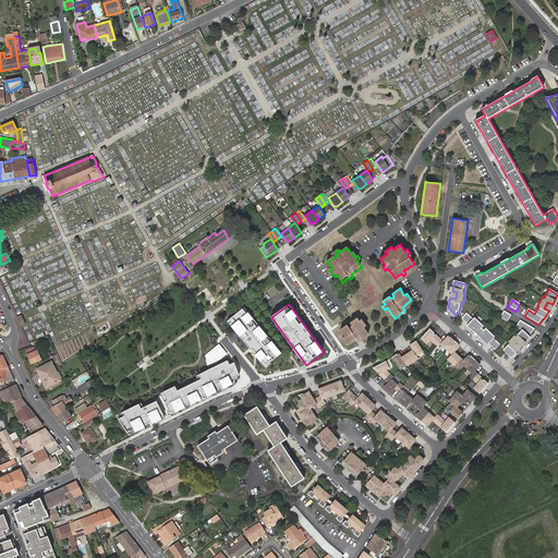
[(244,307),(227,323),(265,367),(282,353),(244,307)]
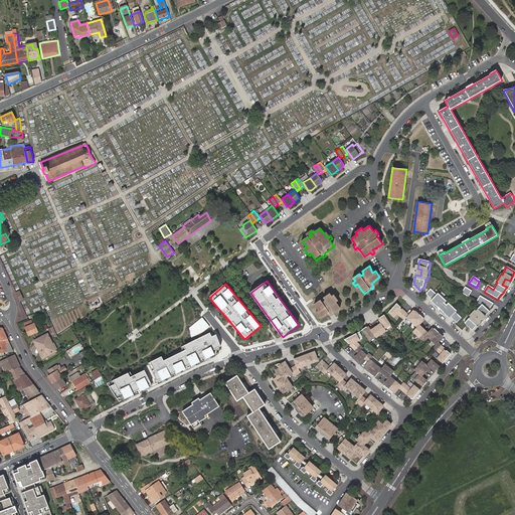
[(461,294),(469,298),(472,292),(465,288),(461,294)]
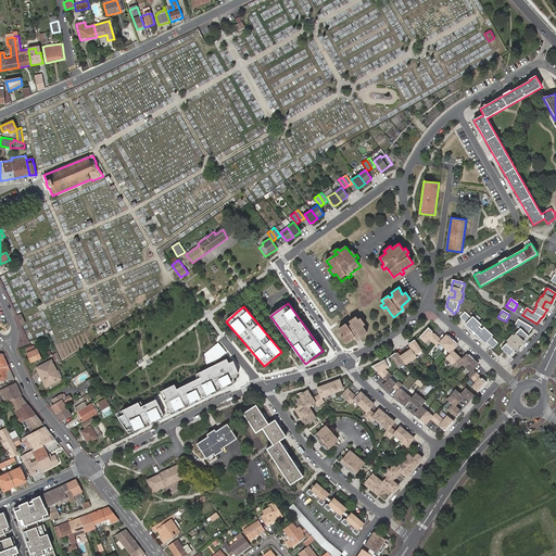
[(465,313),(460,317),(467,324),(465,325),(474,332),(478,328),(480,328),(482,326),(472,317),(471,319),(465,313)]
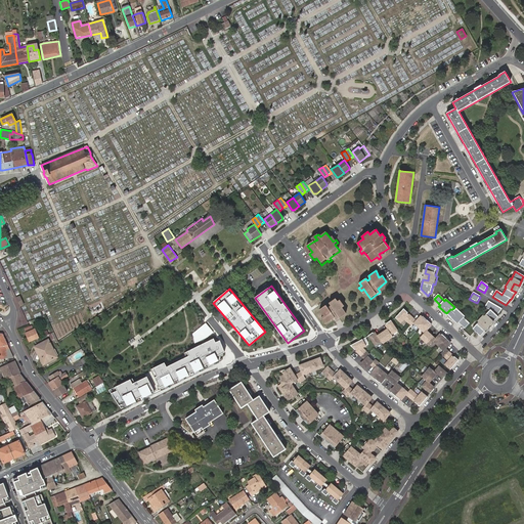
[(330,303),(331,306),(329,308),(326,305),(319,310),(324,315),(321,317),(326,323),(335,317),(337,320),(346,313),(342,308),(345,306),(343,303),(340,305),(338,301),(336,299),(330,303)]
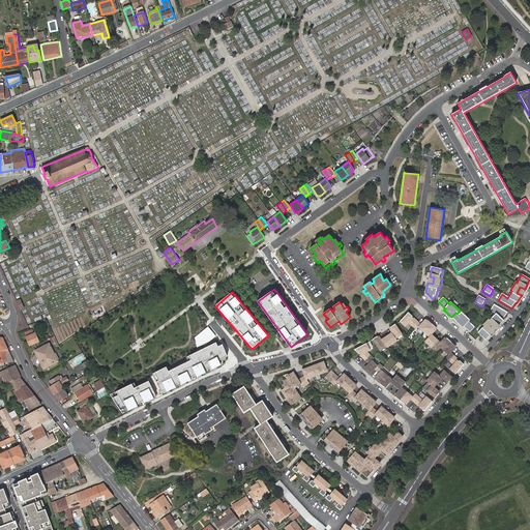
[(489,319),(482,325),(484,326),(478,332),(486,340),(493,332),(490,329),(494,324),(497,327),(503,320),(503,319),(507,313),(494,304),(491,311),(496,314),(490,320),(489,319)]
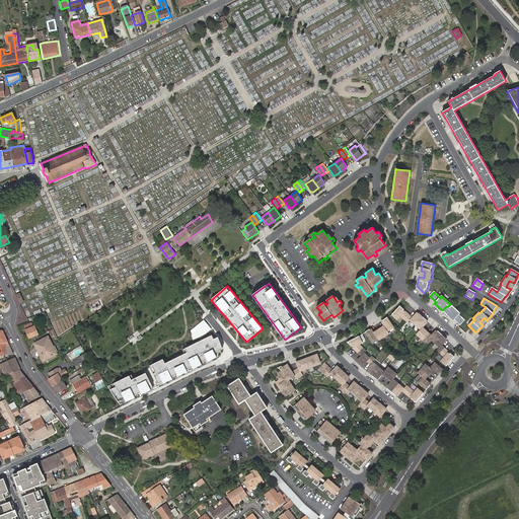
[(400,316),(402,314),(400,313),(404,309),(400,305),(396,309),(391,314),(397,320),(400,316)]
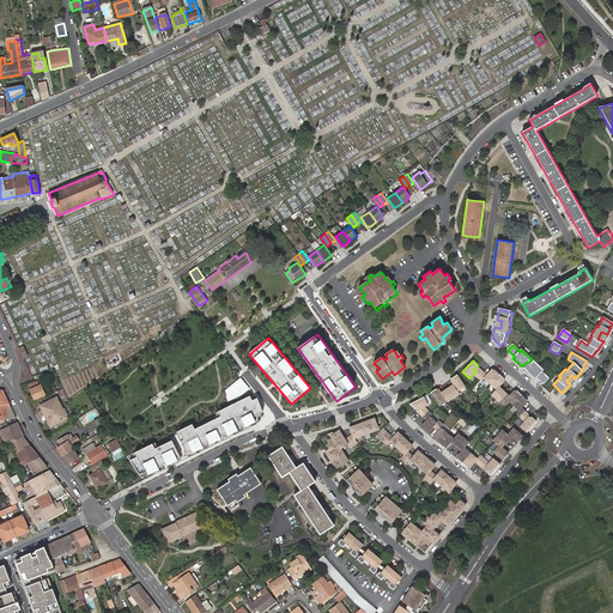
[(544,371),(533,362),(530,364),(530,366),(527,371),(535,380),(536,378),(544,386),(548,380),(541,372),(544,371)]
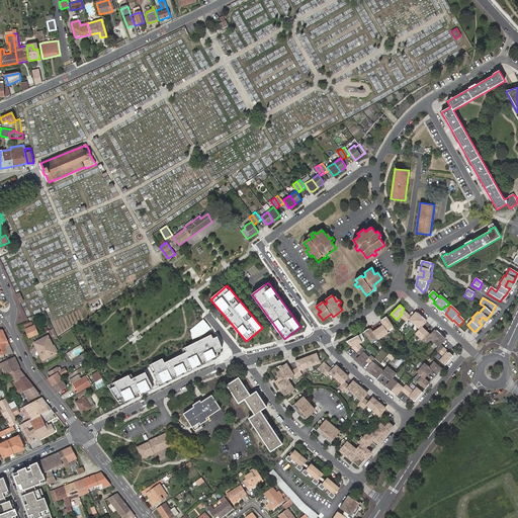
[(410,320),(412,317),(405,311),(402,314),(400,316),(407,322),(407,323),(410,320)]
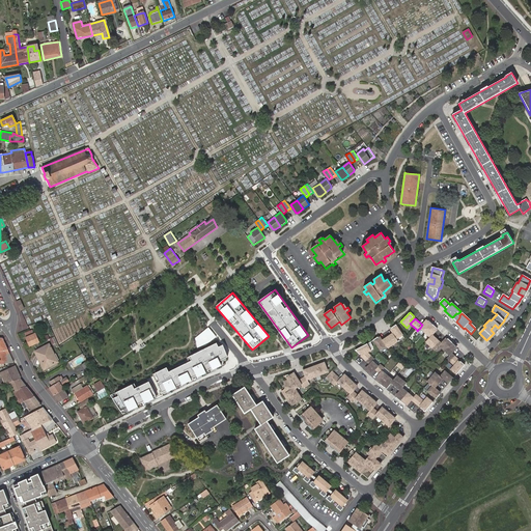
[(420,328),(425,333),(434,325),(429,320),(425,325),(424,324),(422,325),(420,328)]
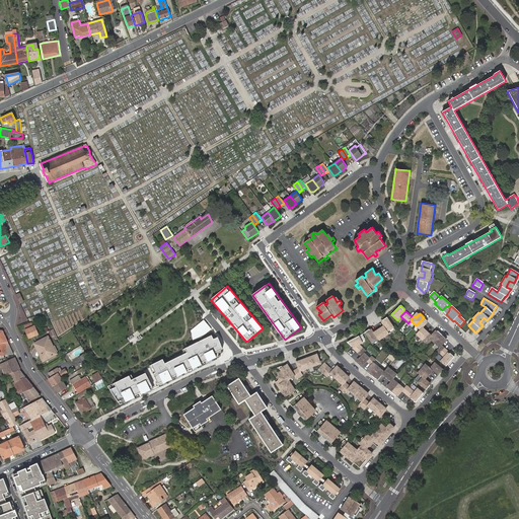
[(387,317),(383,320),(385,324),(384,325),(388,330),(394,326),(387,317)]
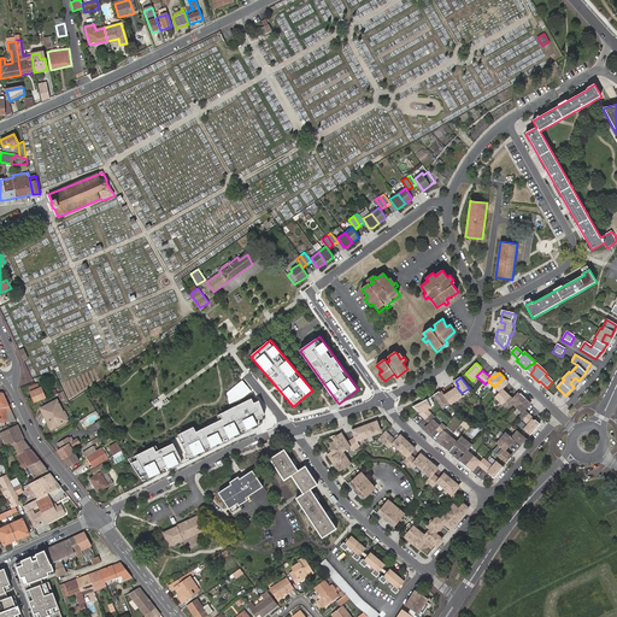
[(500,393),(504,389),(505,387),(504,386),(507,382),(504,377),(494,387),(500,393)]
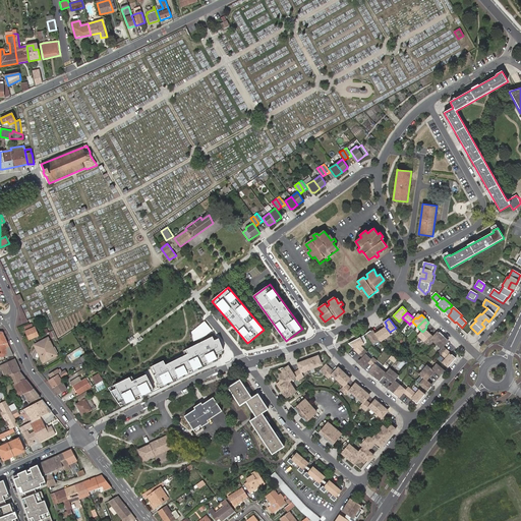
[(32,325),(24,328),(26,331),(25,331),(29,341),(39,337),(36,327),(33,328),(32,325)]
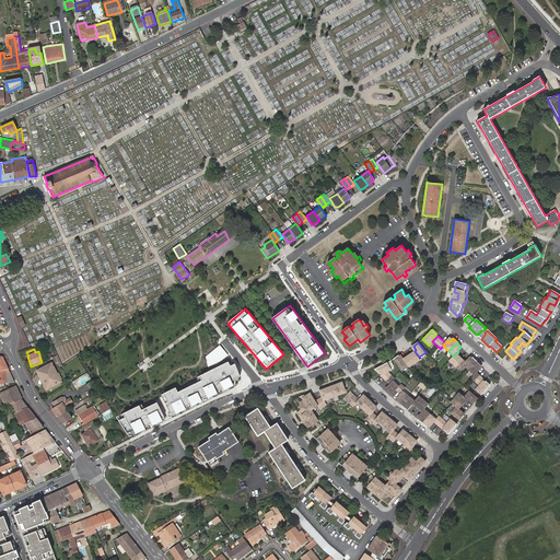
[(419,357),(415,351),(413,350),(408,354),(409,357),(408,358),(407,356),(404,358),(405,359),(408,364),(410,366),(420,359),(419,357)]
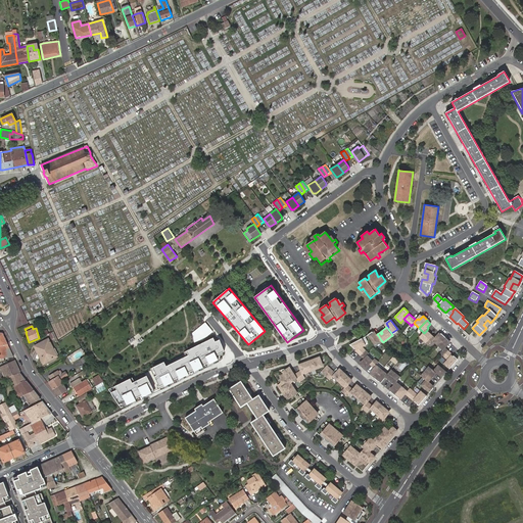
[(432,341),(435,338),(430,334),(429,335),(428,334),(429,333),(427,330),(424,333),(420,337),(428,345),(432,341)]
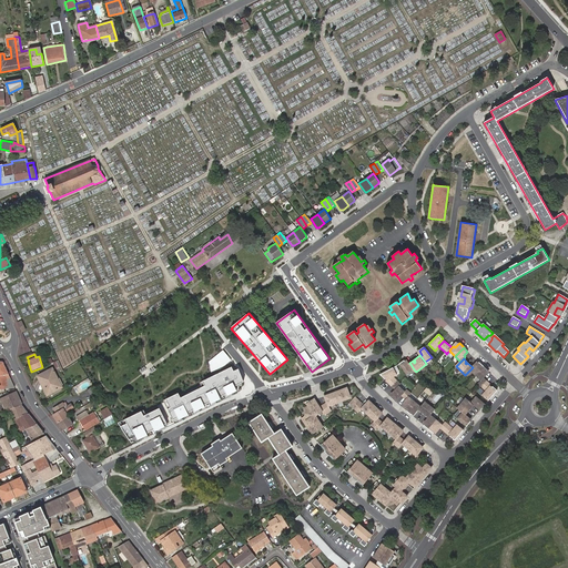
[(414,369),(411,364),(408,365),(405,361),(401,364),(407,374),(414,369)]
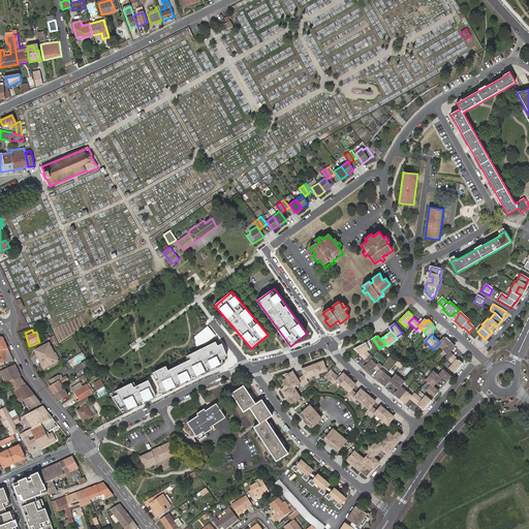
[(0,363),(13,361),(2,338),(0,337),(0,363)]
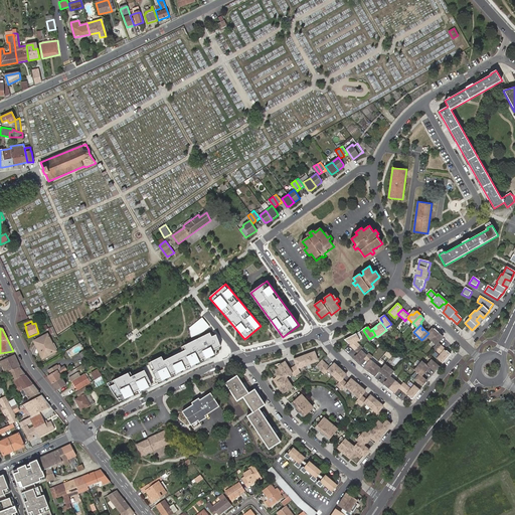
[(439,333),(435,329),(432,333),(431,331),(428,333),(425,336),(432,341),(439,333)]
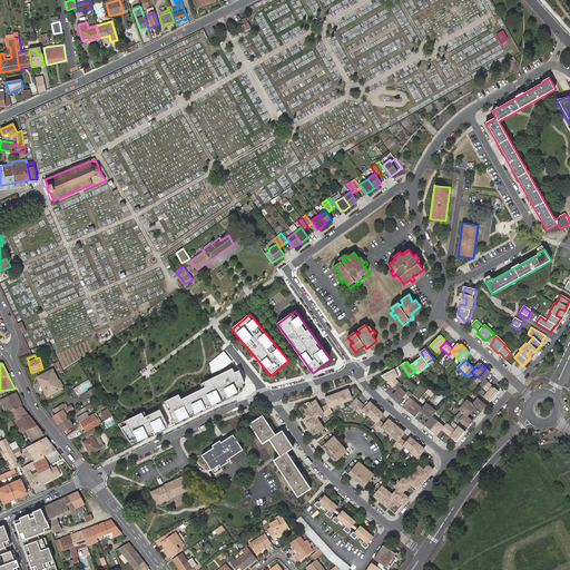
[(179,395),(165,402),(174,421),(172,422),(174,425),(192,418),(235,395),(239,392),(237,387),(245,383),(239,371),(235,372),(234,369),(204,382),(207,387),(182,400),(179,395)]
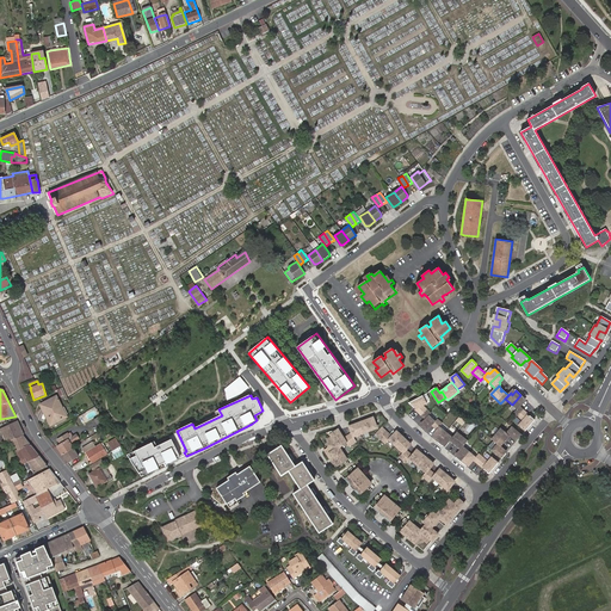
[(424,395),(411,403),(415,408),(419,406),(420,408),(425,406),(429,403),(424,395)]
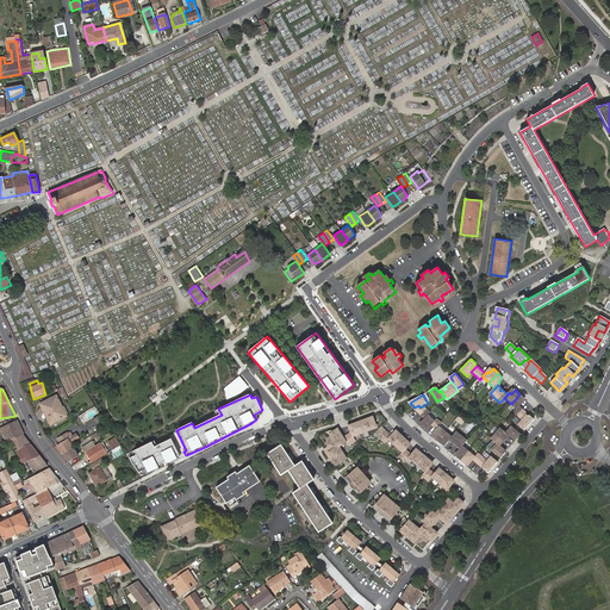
[(517,409),(517,410),(518,408),(522,404),(521,403),(524,398),(520,394),(511,404),(517,409)]
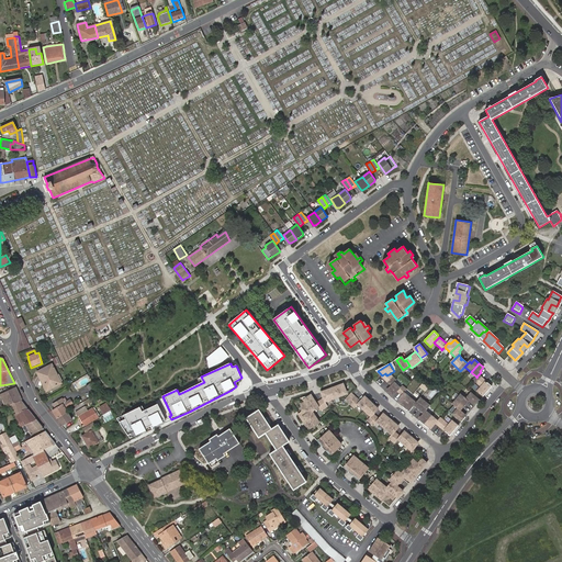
[(37,371),(44,383),(42,384),(46,391),(60,383),(51,364),(37,371)]
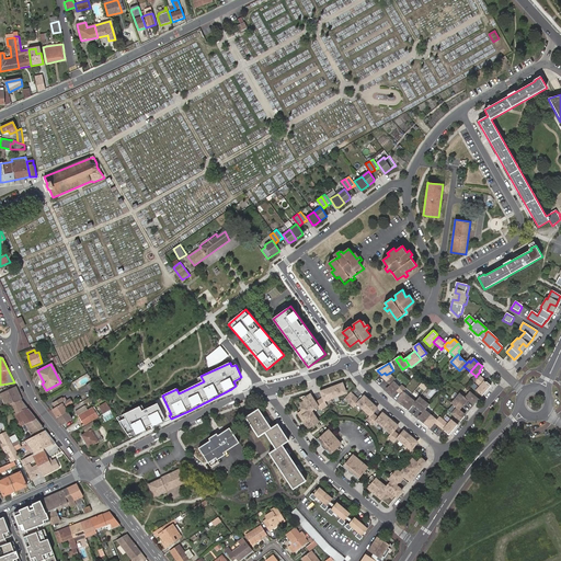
[(386,375),(382,376),(392,385),(395,381),(397,378),(390,373),(386,375)]
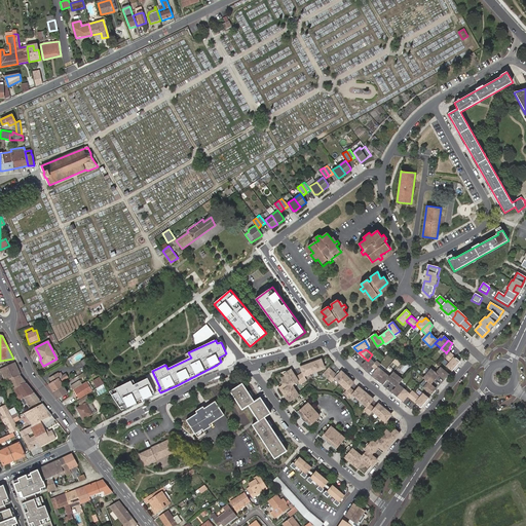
[(451,362),(454,358),(447,351),(446,353),(446,352),(442,357),(449,363),(451,362)]
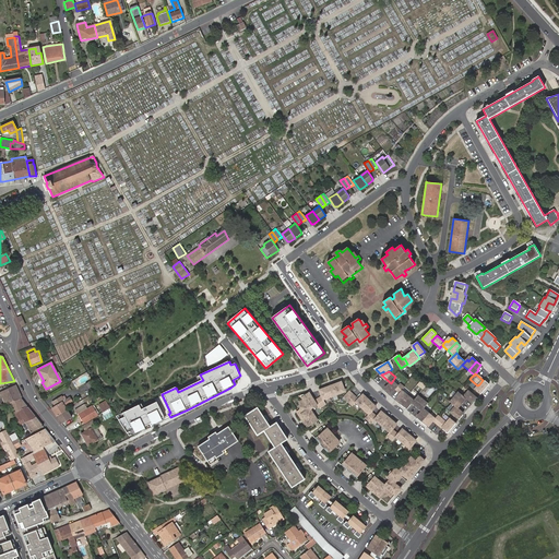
[(92,395),(98,391),(92,380),(85,384),(92,395)]
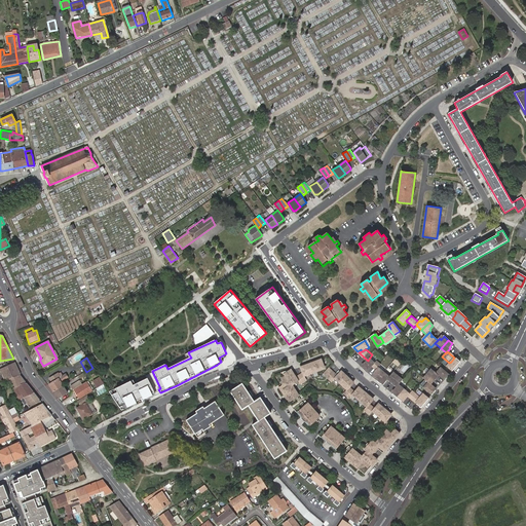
[(365,363),(367,365),(364,369),(368,372),(373,367),(376,363),(370,358),(368,361),(365,363)]
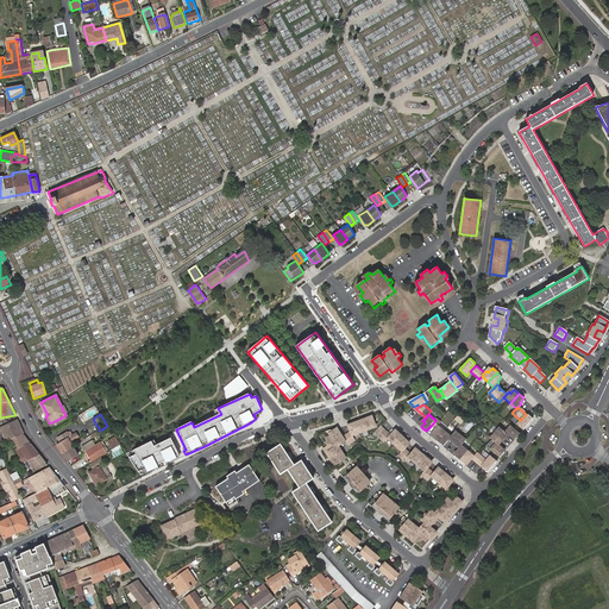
[(516,425),(523,431),(533,420),(528,415),(523,420),(522,419),(520,420),(516,425)]
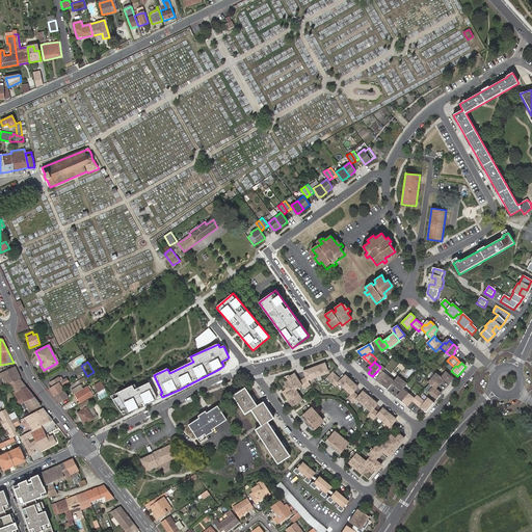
[(313,368),(304,371),(307,377),(298,382),(293,374),(287,378),(288,380),(285,382),(286,384),(285,391),(283,392),(287,399),(289,398),(291,401),(289,402),(291,406),(300,400),(294,390),(300,386),(302,389),(310,383),(308,380),(328,373),(325,364),(313,368)]
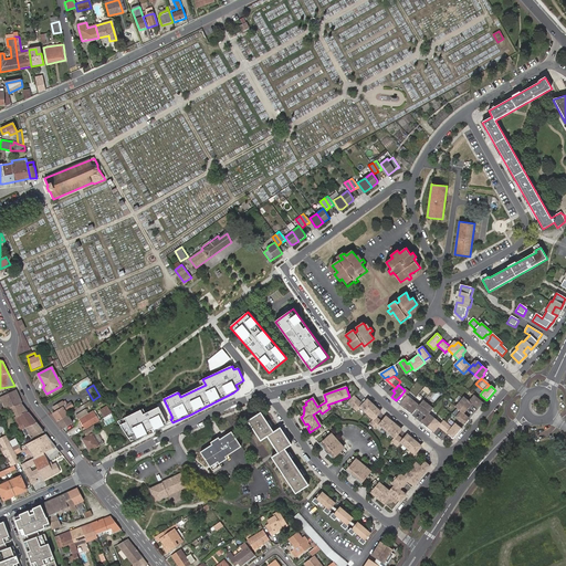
[(401,395),(406,398),(408,395),(411,392),(410,391),(407,388),(405,390),(401,395)]
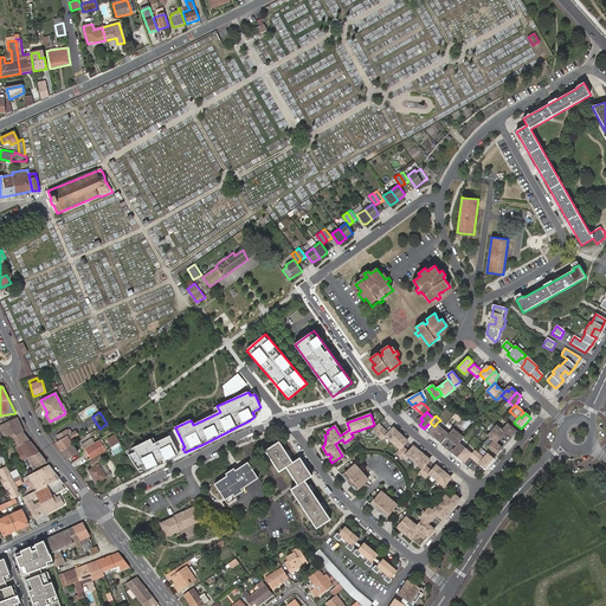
[(18,418),(0,426),(6,439),(10,438),(23,432),(24,432),(18,418)]
